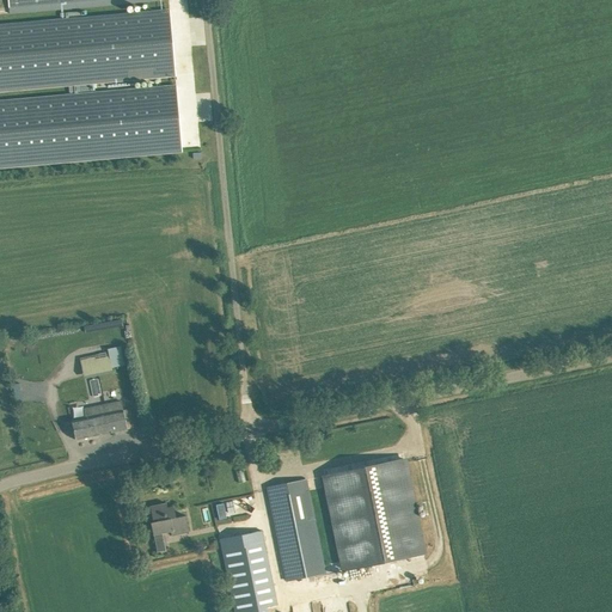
[(8,7),(10,14),(159,1),(159,0),(7,0),(8,7)]
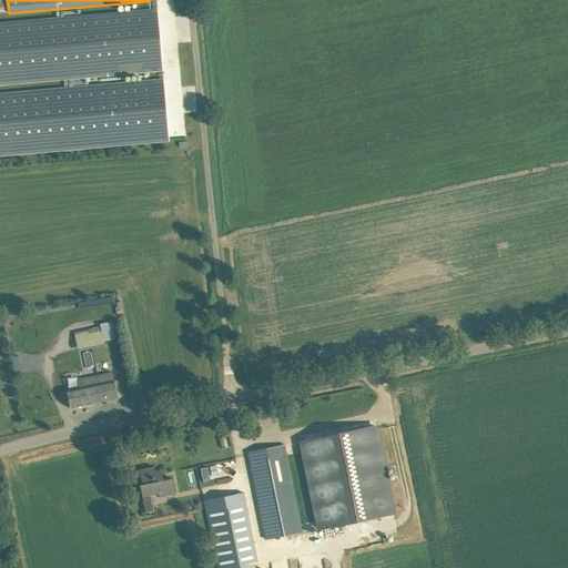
[(158,10),(0,23),(0,83),(64,78),(88,75),(162,69),(158,10)]
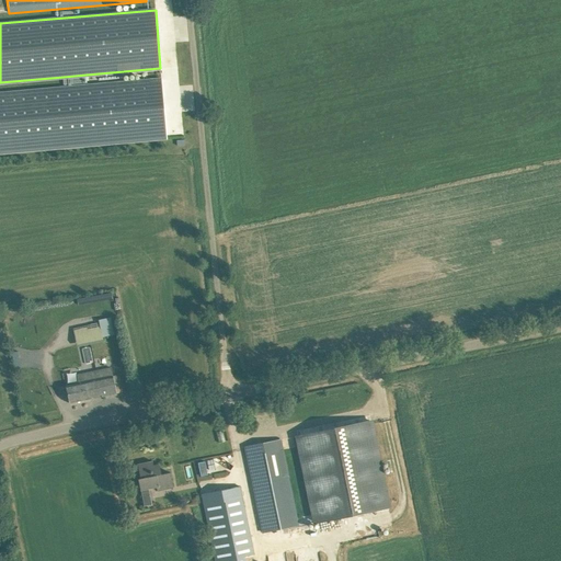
[(87,75),(64,77),(64,88),(88,86),(87,75)]
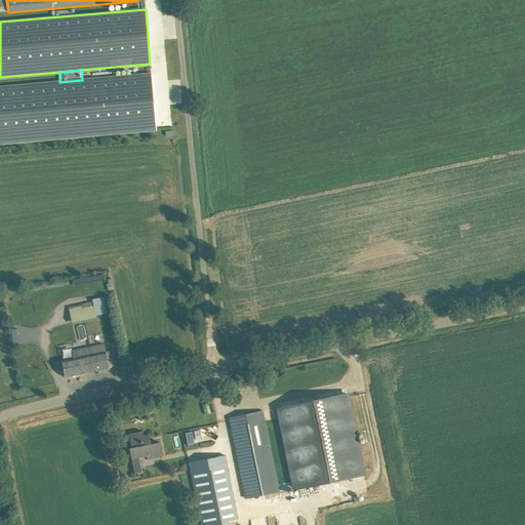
[(59,82),(0,86),(0,142),(156,128),(151,74),(82,80),(59,82)]
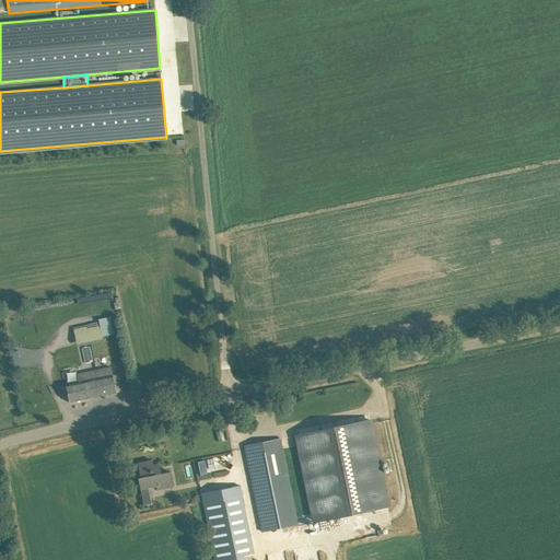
[(77,326),(78,345),(106,341),(104,323),(77,326)]
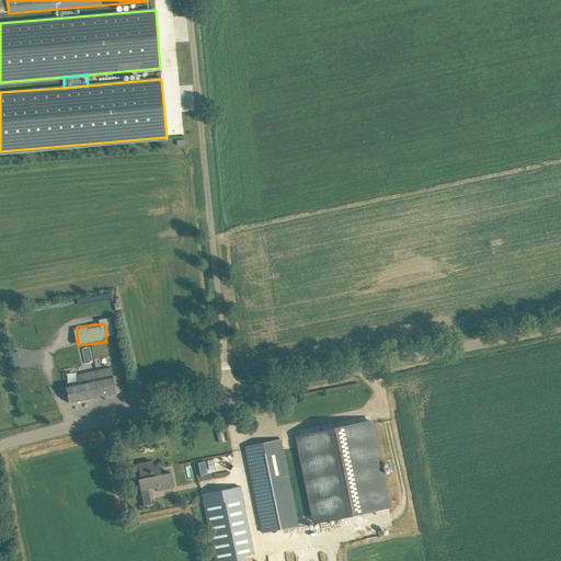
[(125,391),(123,380),(121,367),(112,369),(112,368),(77,375),(79,382),(66,386),(69,403),(125,391)]
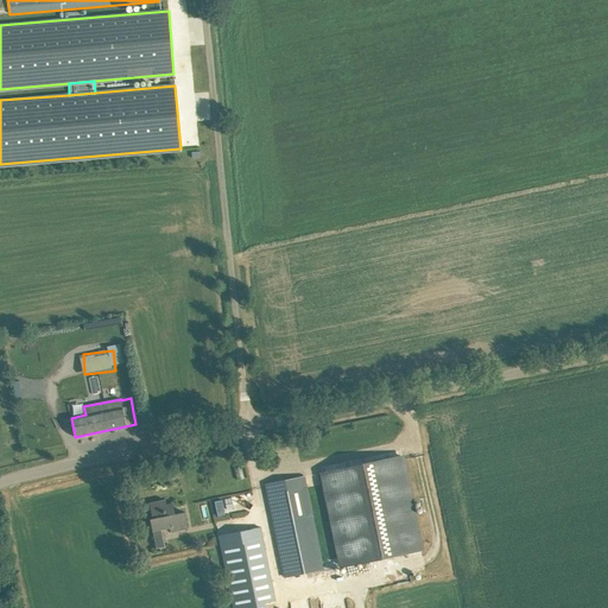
[(322,473),(342,567),(422,550),(401,456),(322,473)]
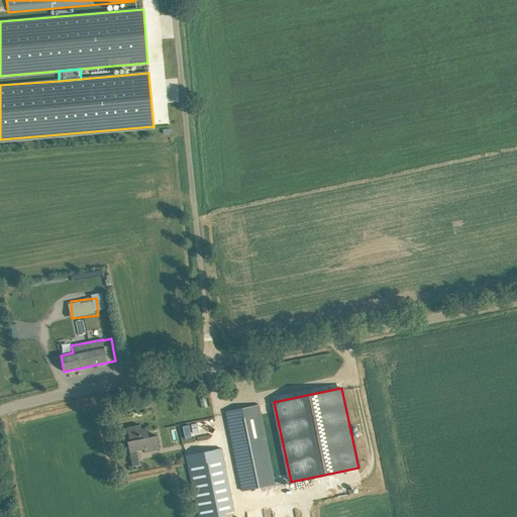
[(275,485),(261,415),(259,405),(226,412),(228,422),(242,491),(275,485)]
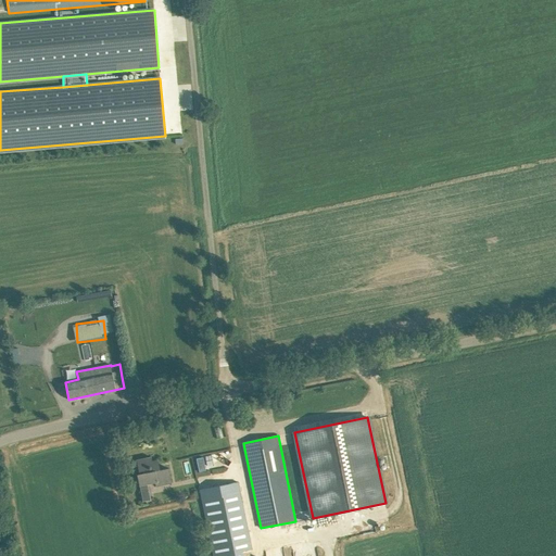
[(230,459),(229,452),(209,453),(210,460),(230,459)]
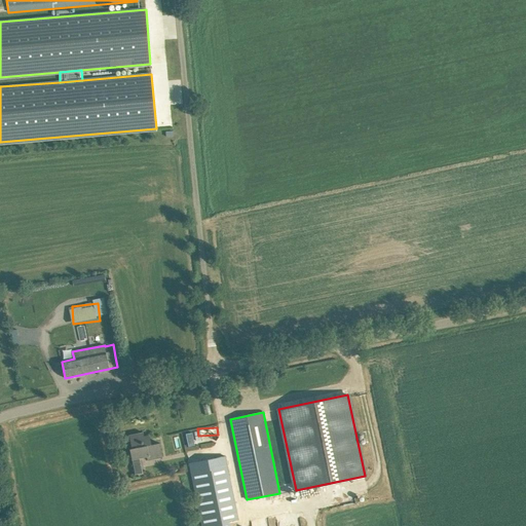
[(162,457),(161,453),(159,443),(151,445),(149,436),(144,437),(143,433),(129,435),(132,448),(129,449),(132,459),(147,456),(148,460),(162,457)]
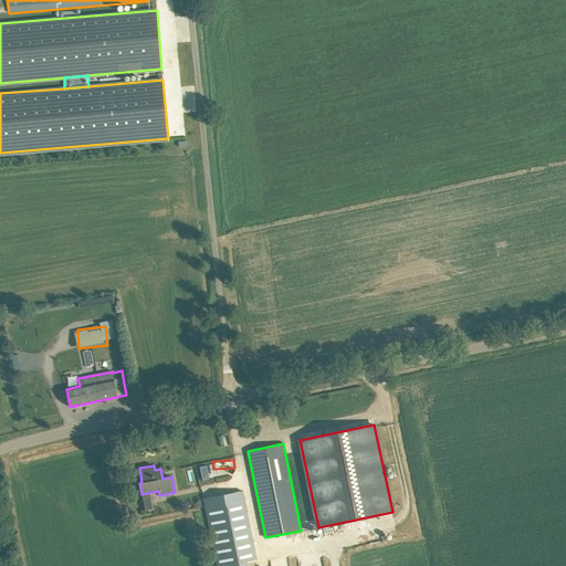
[(249,565),(244,542),(252,541),(242,491),(203,499),(217,565),(249,565)]
